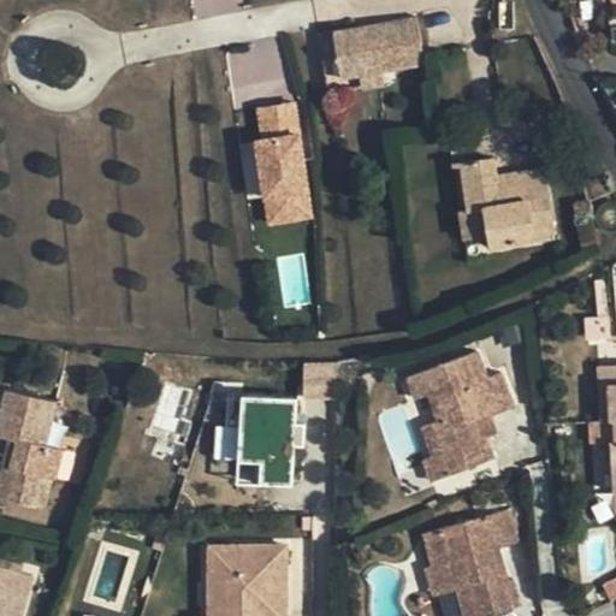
[(362,34),(361,24),(321,30),(330,78),(335,80),(379,72),(396,69),(427,64),(420,16),(377,23),(378,31),(362,34)]
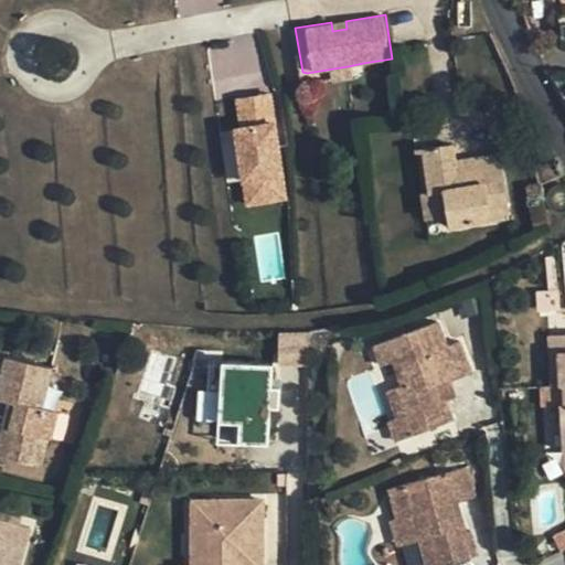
[(345,21),(331,22),(332,31),(347,29),(345,21)]
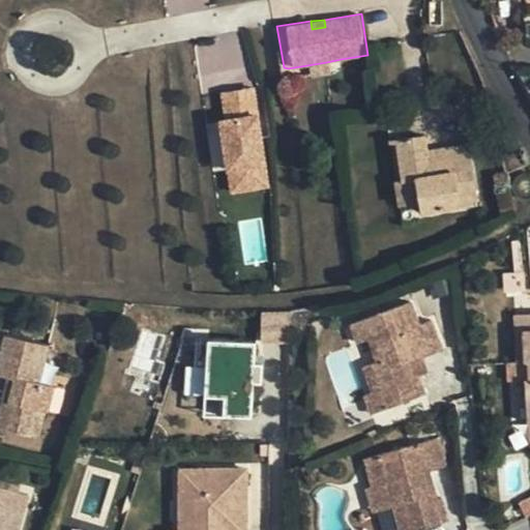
[(343,72),(341,59),(326,62),(329,75),(343,72)]
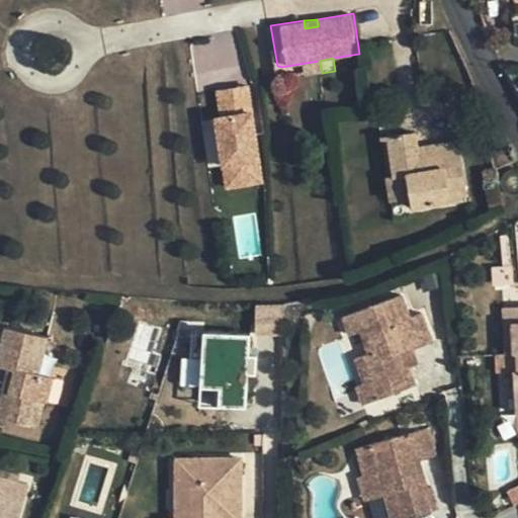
[(265,184),(252,88),(220,93),(224,125),(220,126),(229,189),(265,184)]
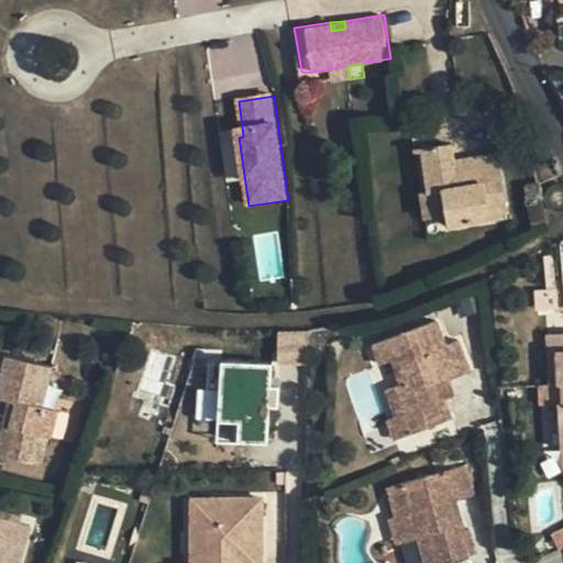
[(456,165),(455,159),(453,144),(422,148),(429,191),(444,189),(451,225),(506,218),(496,154),(468,157),(468,164),(456,165)]
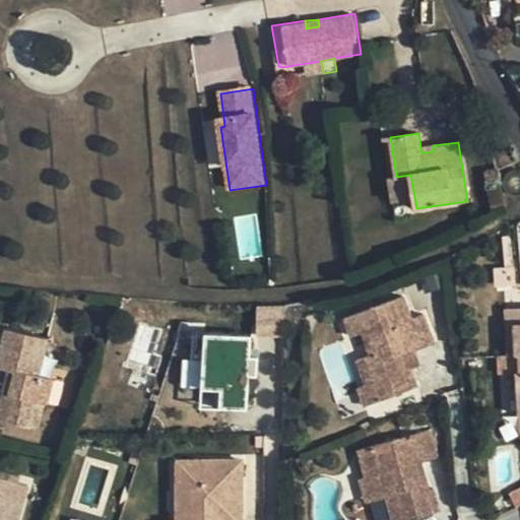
[(394,295),(336,313),(342,333),(353,331),(360,354),(348,359),(355,389),(366,387),(370,403),(406,391),(401,374),(396,361),(409,355),(407,351),(425,345),(416,315),(402,320),(394,295)]
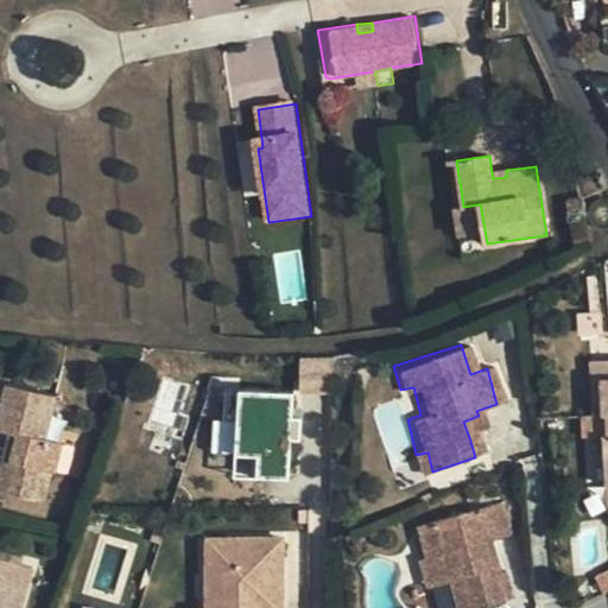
[(302,356),(298,390),(329,392),(331,360),(302,356)]
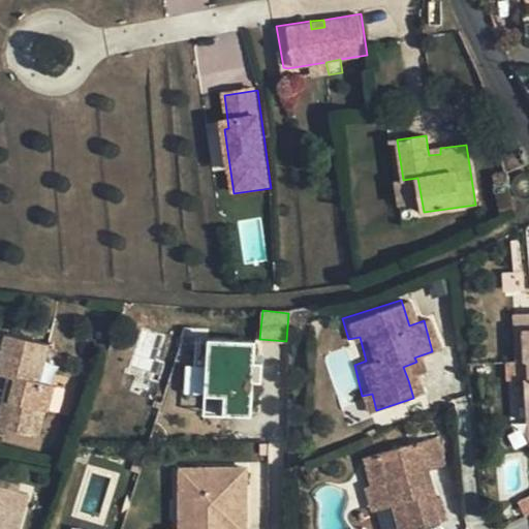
[(528,328),(528,310),(514,311),(517,361),(524,360),(522,329),(528,328)]
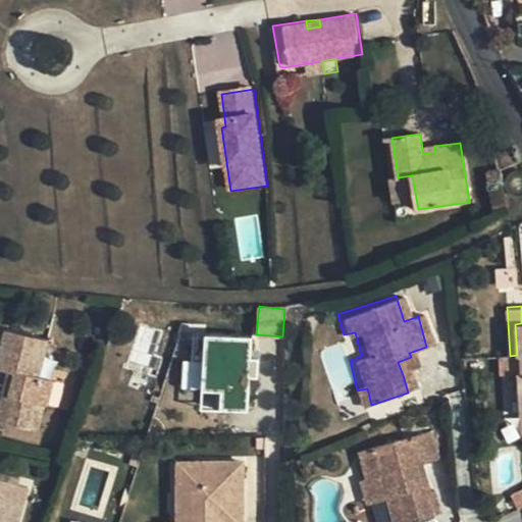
[(0,346),(0,370),(7,372),(13,374),(8,395),(2,395),(0,401),(0,420),(36,429),(42,402),(45,401),(50,382),(35,377),(44,341),(4,331),(0,346)]
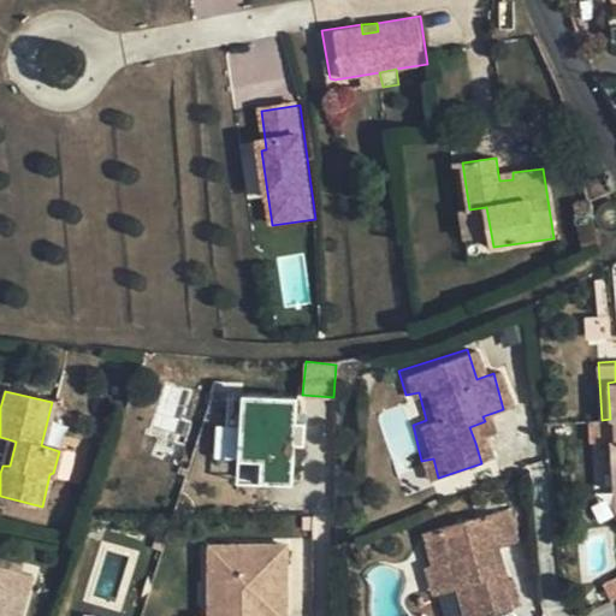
[(485,421),(469,427),(475,443),(489,439),(485,421)]
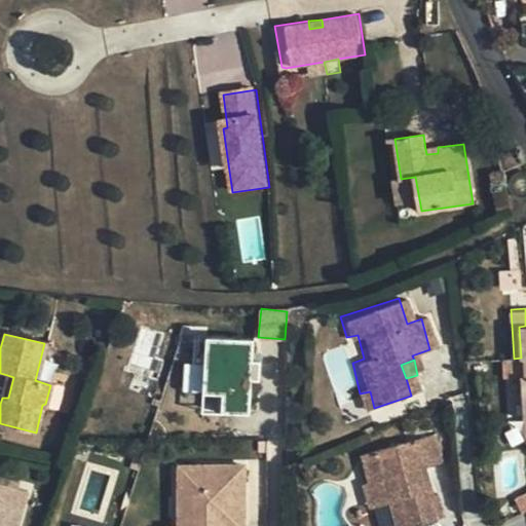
[(7,375),(2,398),(8,398),(13,377),(7,375)]
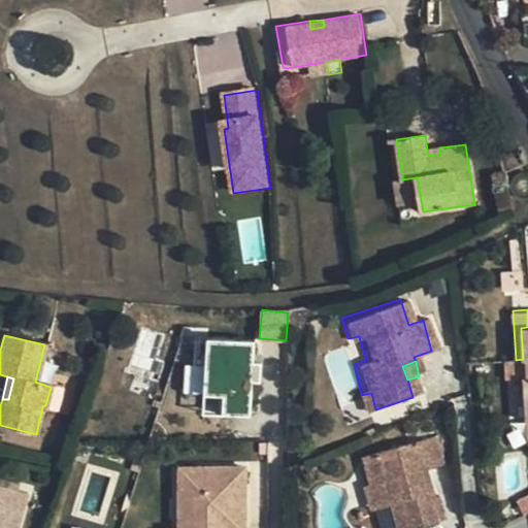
[(361,395),(357,397),(361,415),(375,409),(371,393),(361,395)]
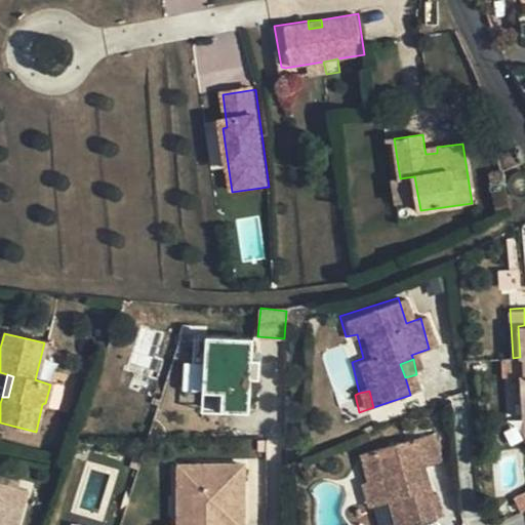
[(433,432),(352,459),(360,487),(375,483),(382,505),(388,524),(417,524),(436,519),(431,500),(423,502),(418,482),(410,485),(406,475),(415,472),(442,461),(433,432)]
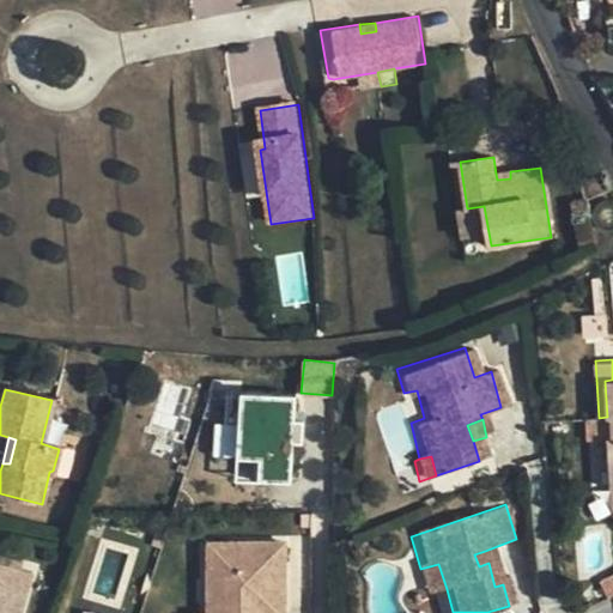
[(279,545),(204,546),(204,612),(267,612),(268,602),(280,602),(279,545)]
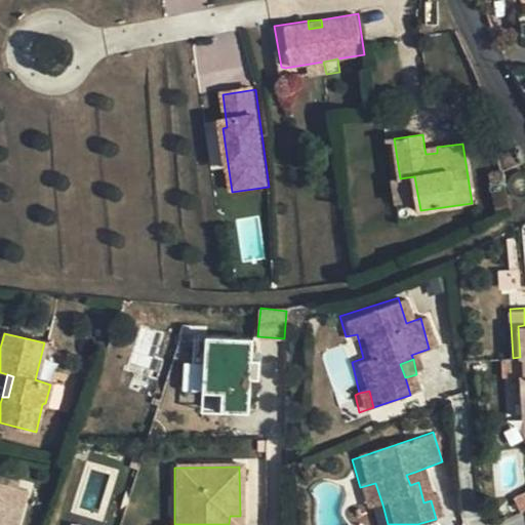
[(415,472),(406,475),(410,485),(418,482),(415,472)]
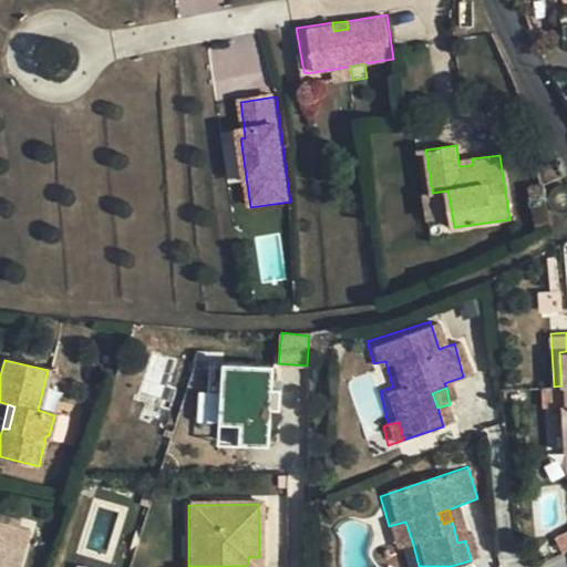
[(389,526),(382,528),(389,553),(413,545),(405,522),(389,526)]
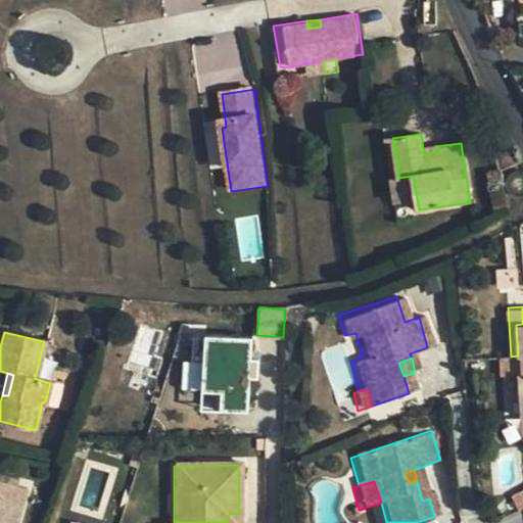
[(0,483),(0,522),(20,522),(30,491),(0,483)]
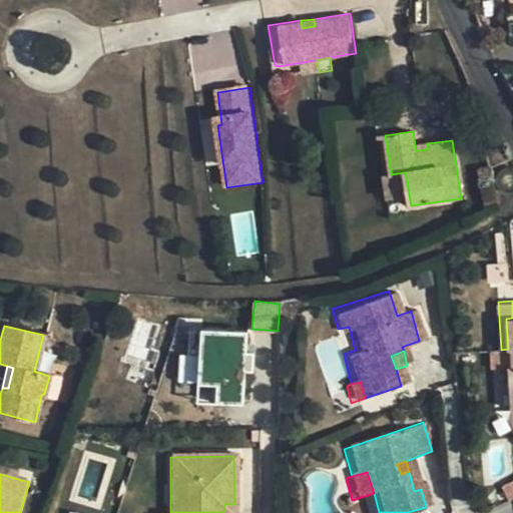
[(233,512),(234,504),(224,504),(223,512),(233,512)]
